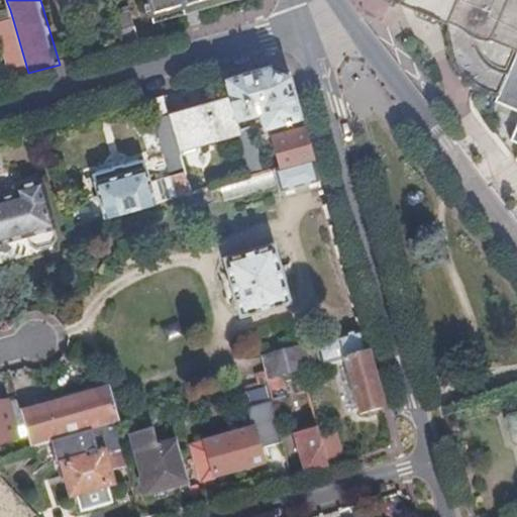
[(153,17),(211,0),(148,0),(149,3),(144,4),(146,12),(151,11),(153,17)]
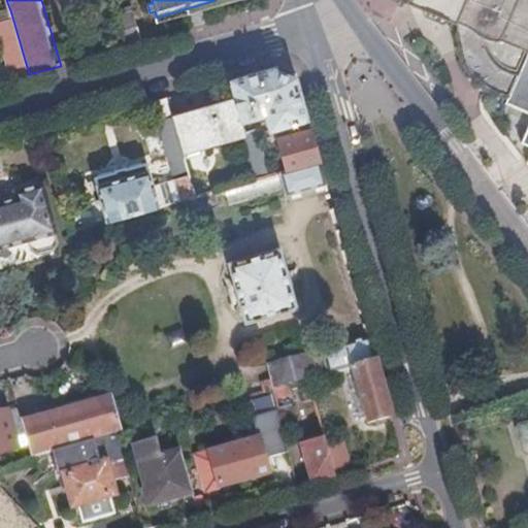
[(401,0),(401,3),(418,10),(455,27),(457,27),(467,0),(401,0)]
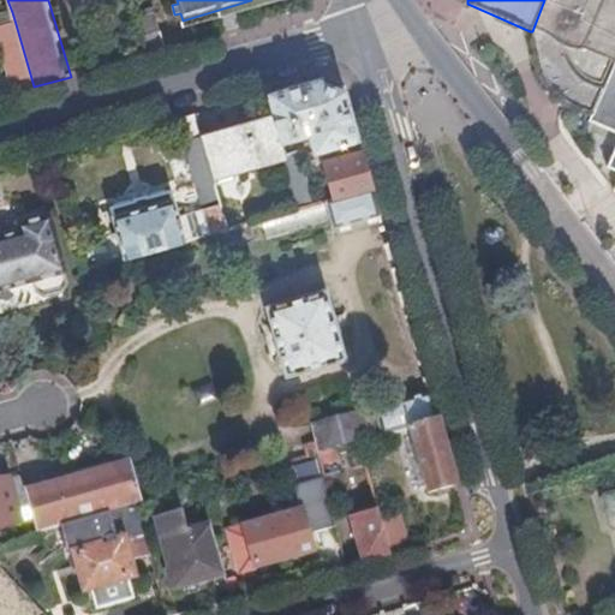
[(614,67),(614,0),(544,0),(532,31),(535,33),(538,45),(535,46),(537,55),(535,57),(539,64),(537,66),(543,71),(541,77),(545,78),(544,83),(550,87),(549,90),(556,93),(556,97),(562,99),(562,103),(566,103),(595,115),(608,84),(614,67)]
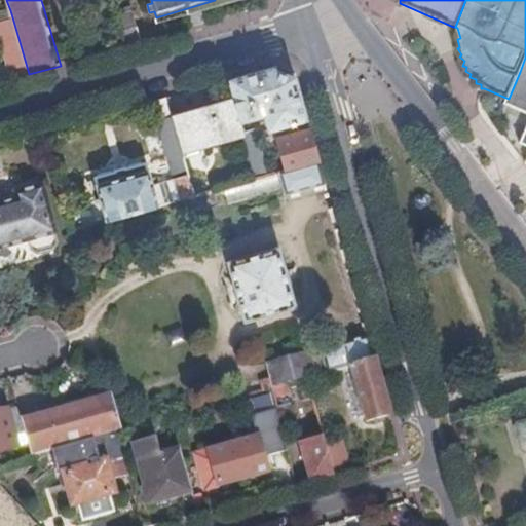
[(0,13),(0,24),(13,21),(10,10),(0,13)]
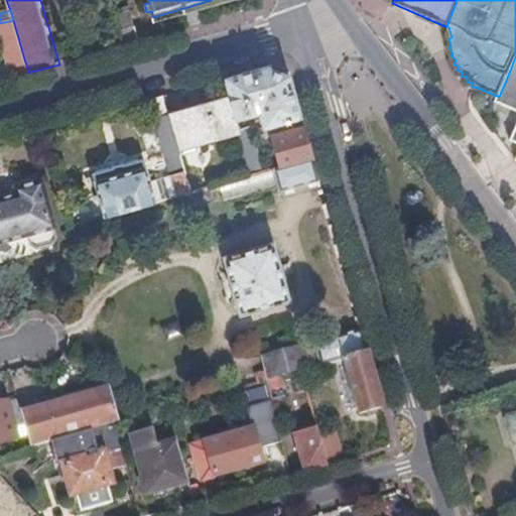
[(130,14),(116,18),(123,46),(138,42),(130,14)]
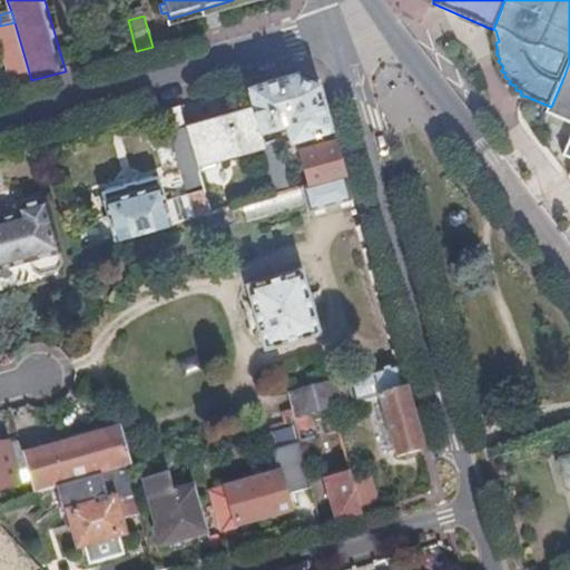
[(0,40),(12,86),(31,80),(15,22),(0,26),(0,40)]
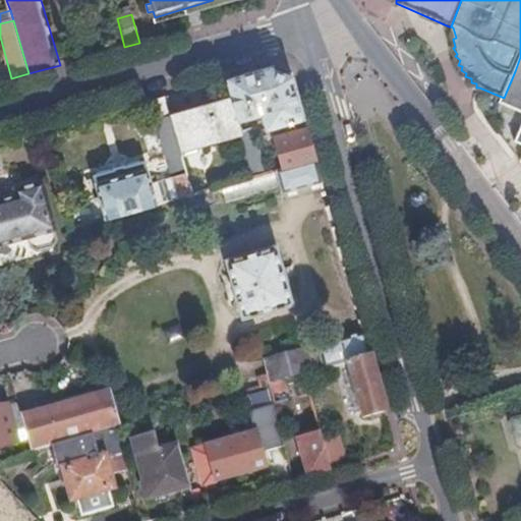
[(520,57),(515,71),(504,98),(501,106),(520,114),(520,133),(516,145),(520,147),(520,57)]
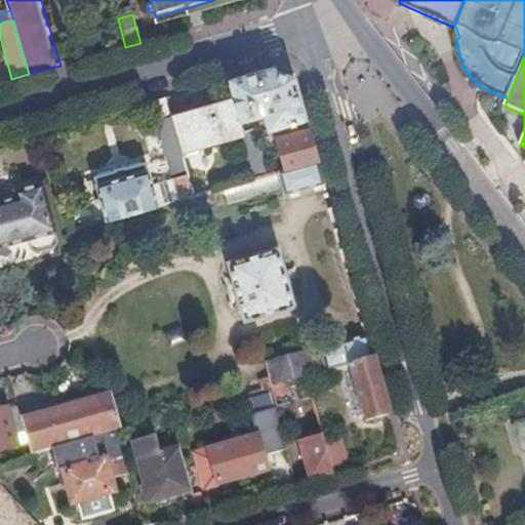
[(234,101),(241,123),(265,117),(269,132),(306,122),(294,79),(272,70),(229,82),(234,101)]
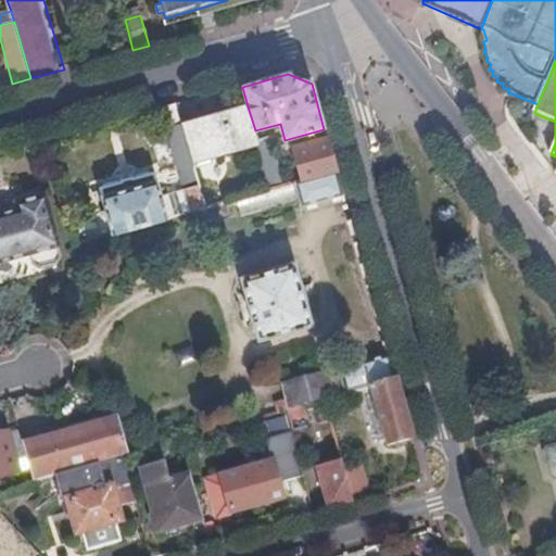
[(100,197),(112,237),(204,210),(191,163),(181,125),(176,104),(160,110),(182,191),(161,198),(156,181),(155,181),(153,174),(100,189),(101,196),(100,197)]
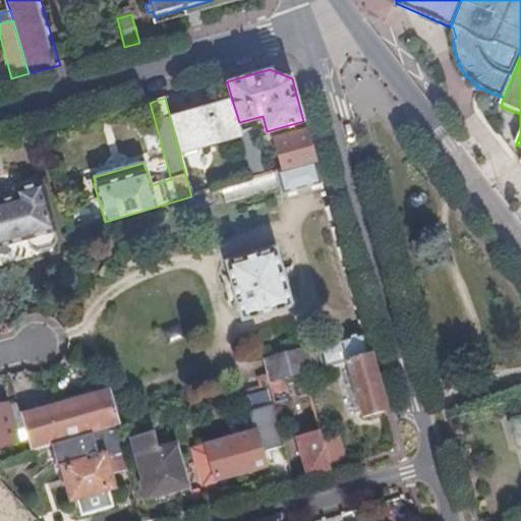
[(232,100),(170,117),(179,153),(242,135),(242,132),(239,122),(232,100)]
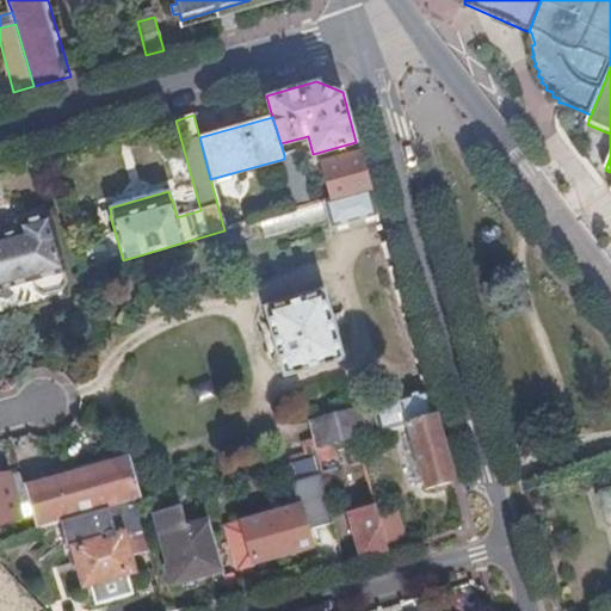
[(284,159),(298,209),(313,205),(297,152),(284,155),(284,159)]
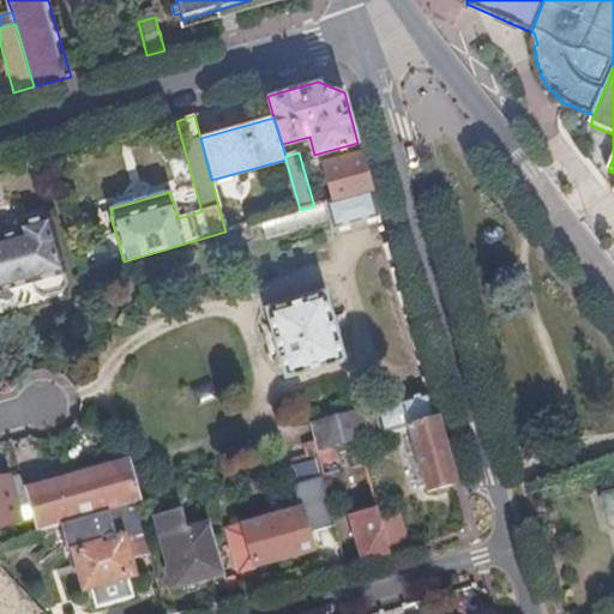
[(327,179),(333,200),(372,190),(361,155),(332,163),(336,176),(327,179)]
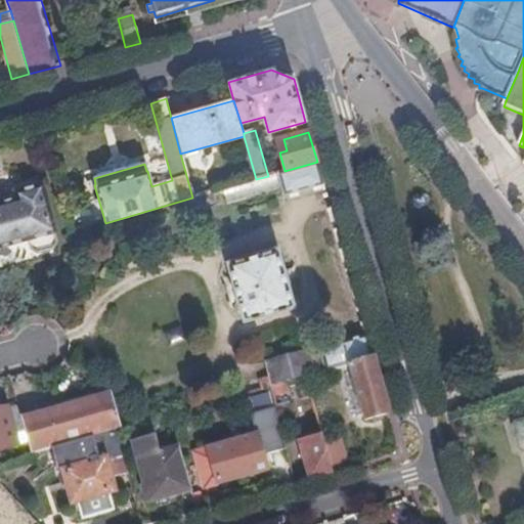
[(278,173),(282,189),(285,197),(323,185),(317,162),(285,171),(278,173)]
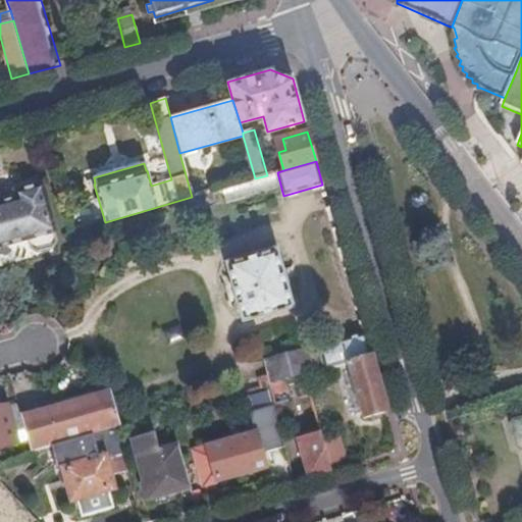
[(281,189),(277,172),(267,175),(255,178),(220,189),(225,205),(281,189)]
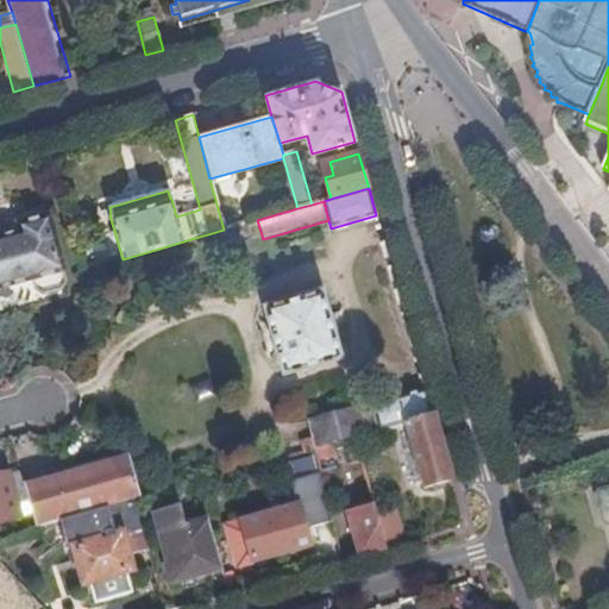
[(0,289),(32,281),(36,293),(43,296),(60,292),(66,283),(63,272),(66,272),(50,215),(17,225),(19,232),(0,237),(0,289)]
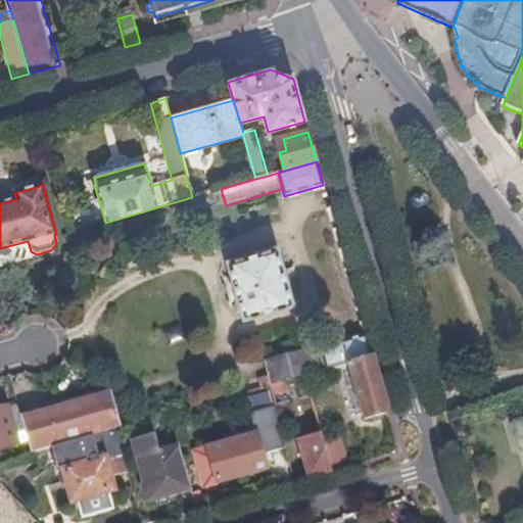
[(226,263),(243,322),(294,307),(276,247),(226,263)]
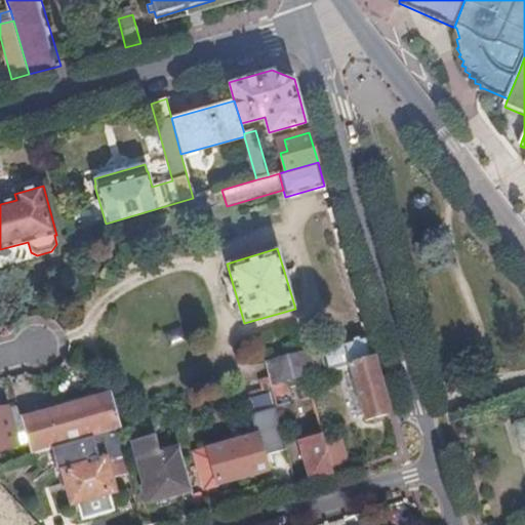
[(373,361),(367,338),(316,353),(317,359),(314,360),(316,369),(320,368),(322,375),(350,367),(373,361)]
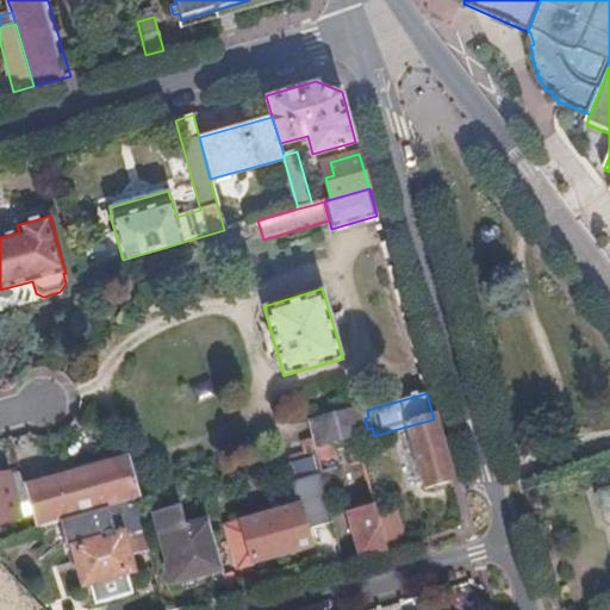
[(312,429),(313,436),(317,452),(331,448),(344,444),(356,441),(374,436),(372,428),(367,429),(365,418),(368,417),(367,410),(341,417),(312,429)]
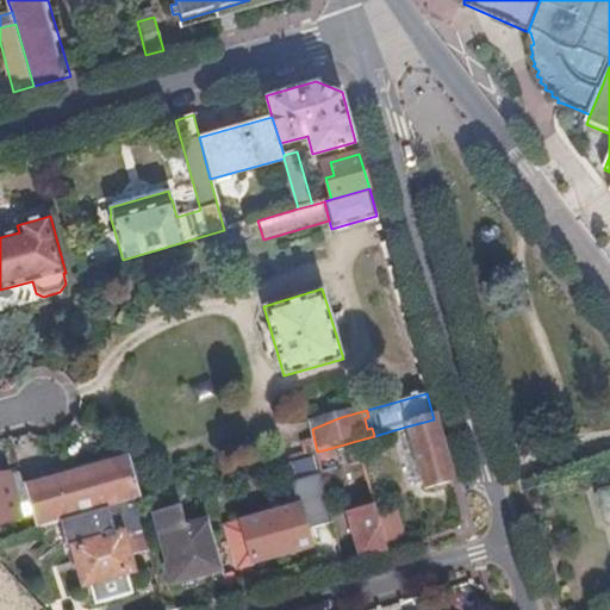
[(434,419),(406,427),(424,492),(452,485),(434,419)]
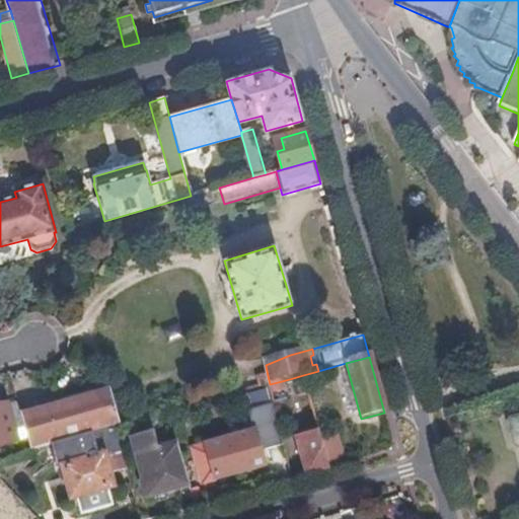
[(270,384),(267,371),(255,374),(258,388),(264,386),(266,385),(270,384)]
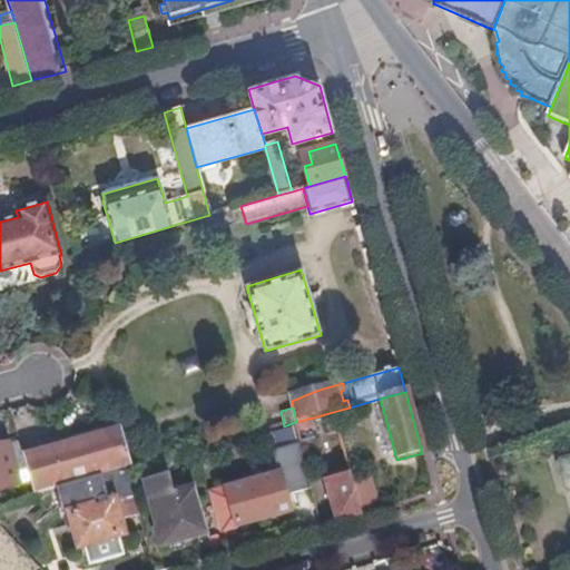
[(328,438),(337,434),(340,434),(333,412),(322,415),(328,438)]
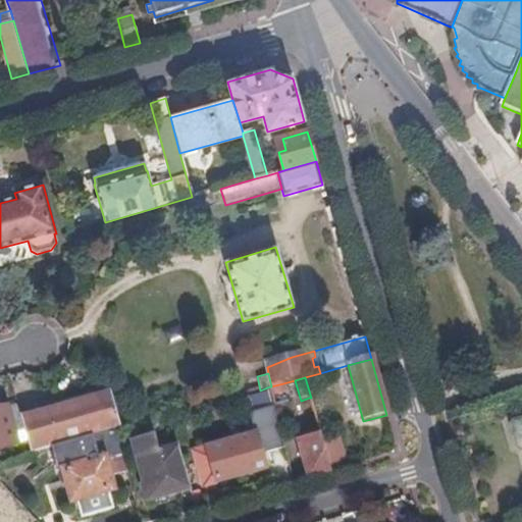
[(271,386),(267,387),(270,397),(286,393),(283,383),(271,386)]
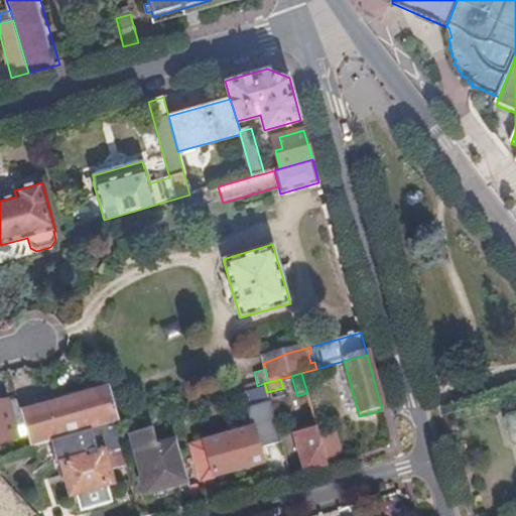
[(107,390),(20,415),(30,448),(114,425),(117,424),(107,390)]
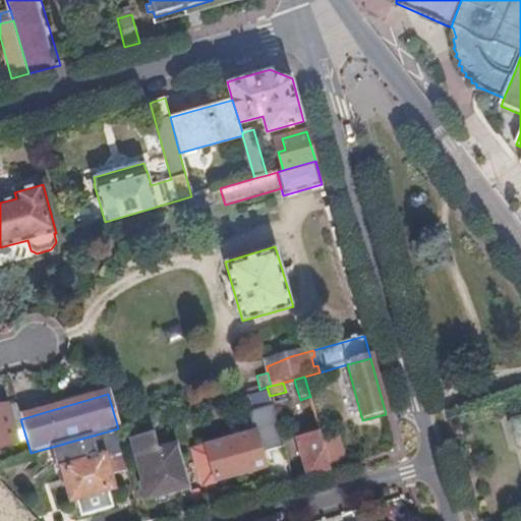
[(308,397),(300,400),(298,400),(301,409),(310,406),(308,397)]
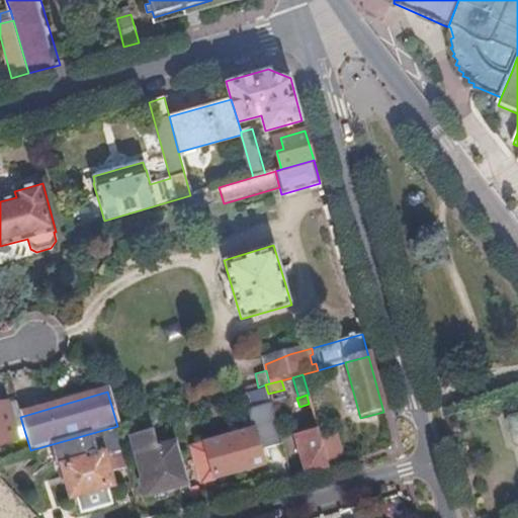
[(284,401),(271,405),(274,415),(287,411),(284,401)]
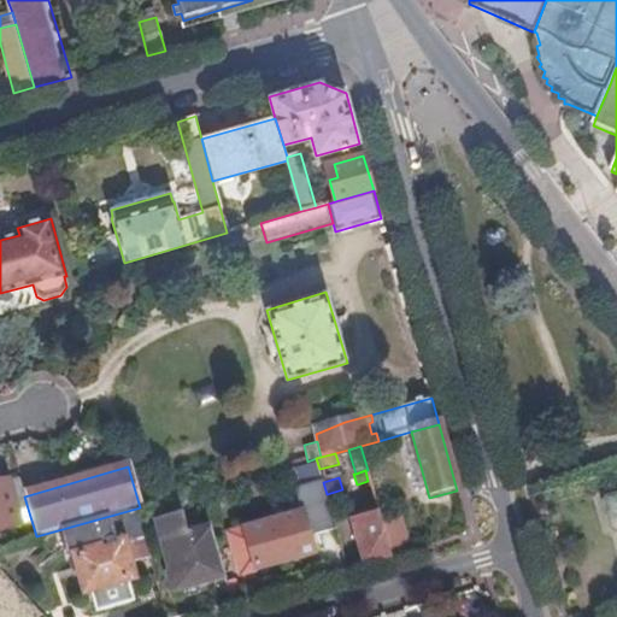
[(334,532),(321,483),(294,492),(300,515),(227,536),(239,579),(312,557),(307,539),(334,532)]
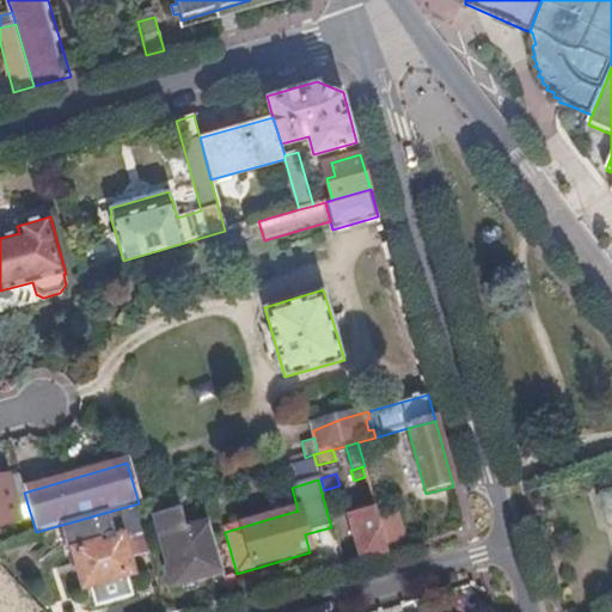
[(7,481),(0,482),(0,527),(19,522),(7,481)]
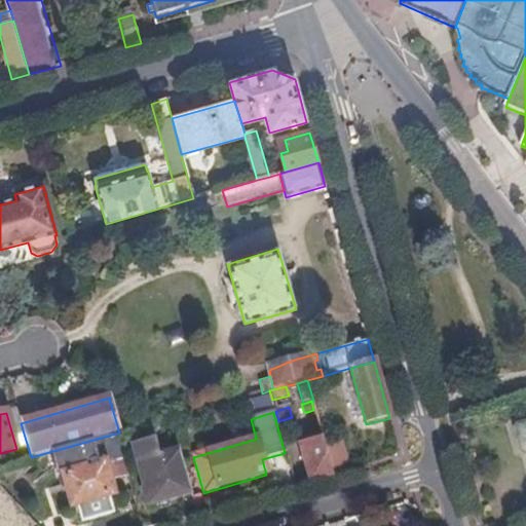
[(514,427),(517,440),(525,436),(525,419),(515,422),(514,427)]
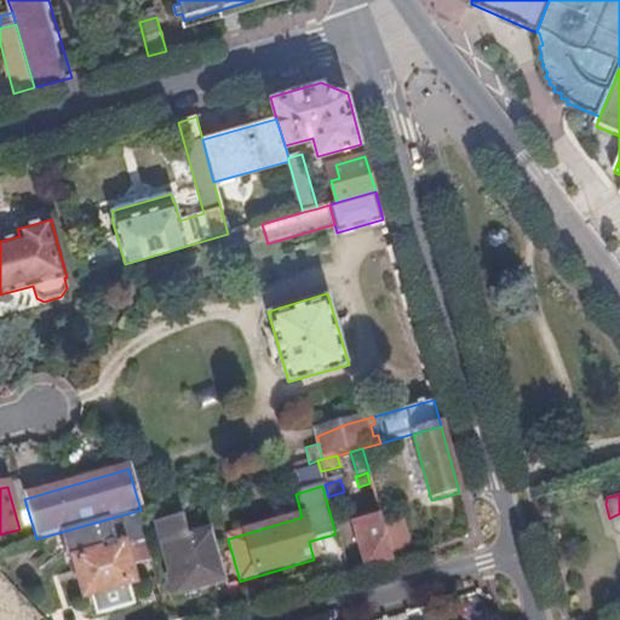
[(619,514),(609,518),(613,532),(618,535),(619,534),(619,514)]
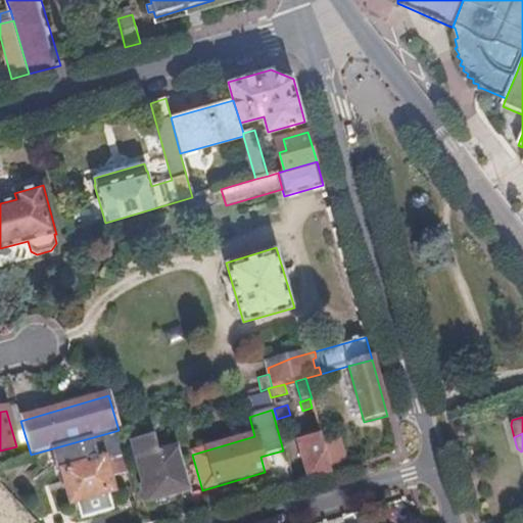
[(189,490),(178,449),(159,456),(154,437),(133,443),(149,503),(189,490)]
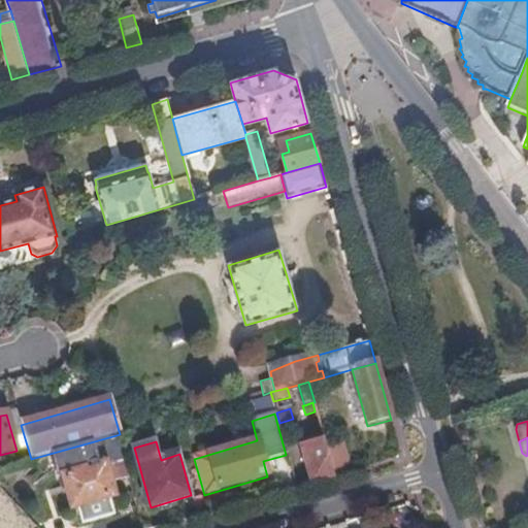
[(326,449),(324,442),(302,450),(311,485),(334,479),(333,475),(326,449)]
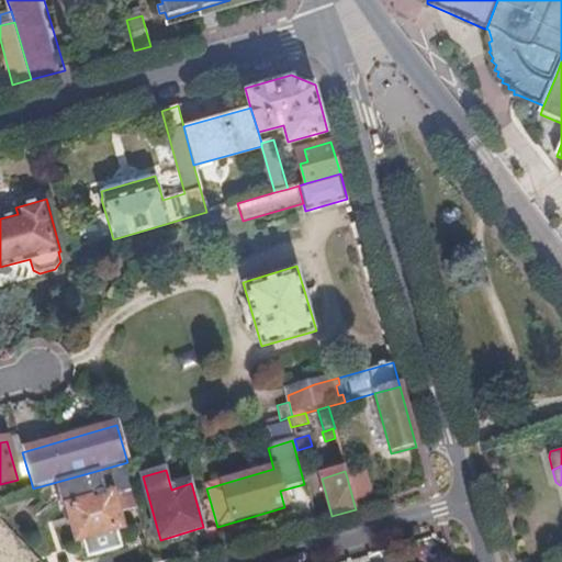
[(364,473),(347,478),(355,506),(372,502),(364,473)]
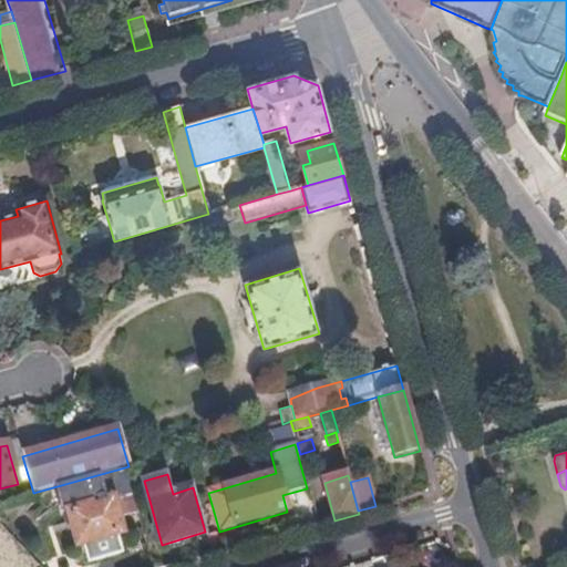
[(113,502),(70,513),(78,545),(121,533),(113,502)]
